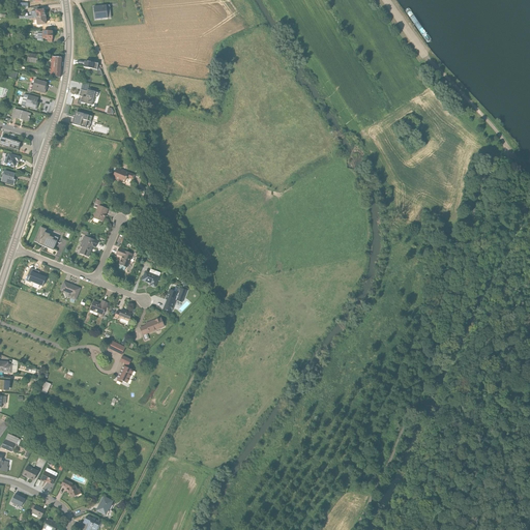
[(110,4),(93,6),(94,19),(108,18),(108,17),(111,17),(110,4)]
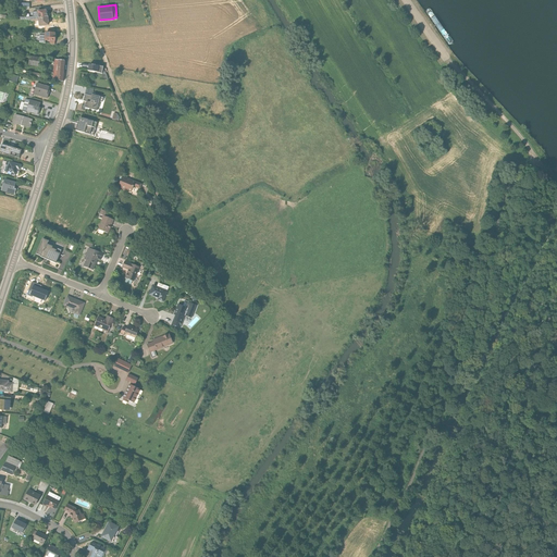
[(37,19),(48,17),(47,11),(46,12),(46,9),(41,10),(36,11),(37,19)]
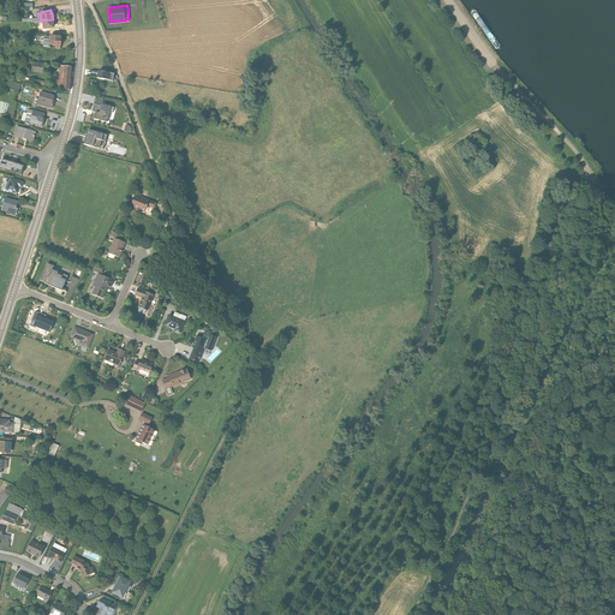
[(41,21),(42,29),(53,28),(53,25),(53,19),(41,21)]
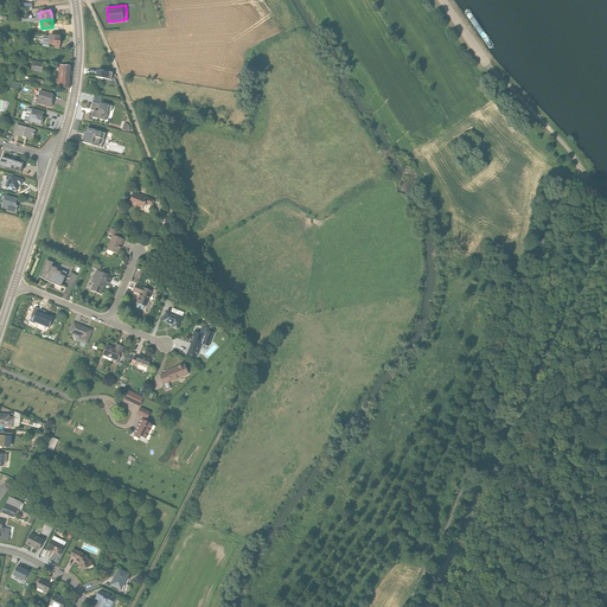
[(48,44),(48,36),(39,36),(38,44),(40,44),(40,46),(49,48),(49,44),(48,44)]
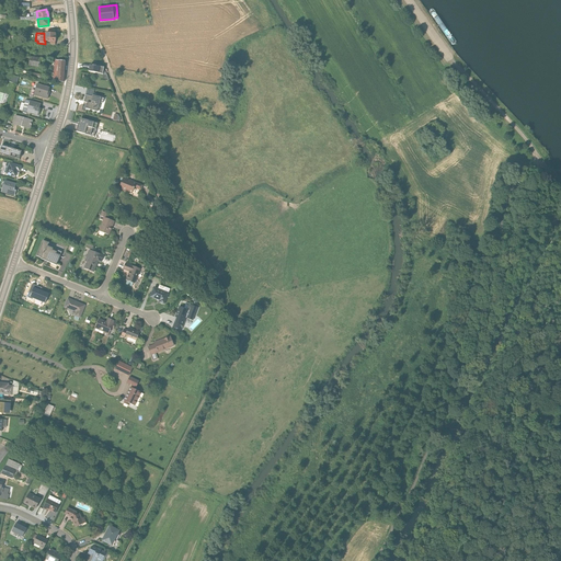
[(29,66),(41,68),(42,60),(30,58),(29,66)]
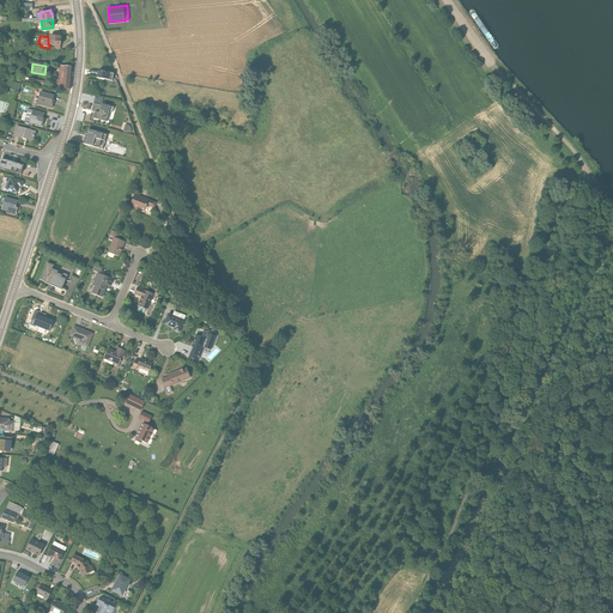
[(58,89),(68,90),(72,67),(60,66),(58,89)]
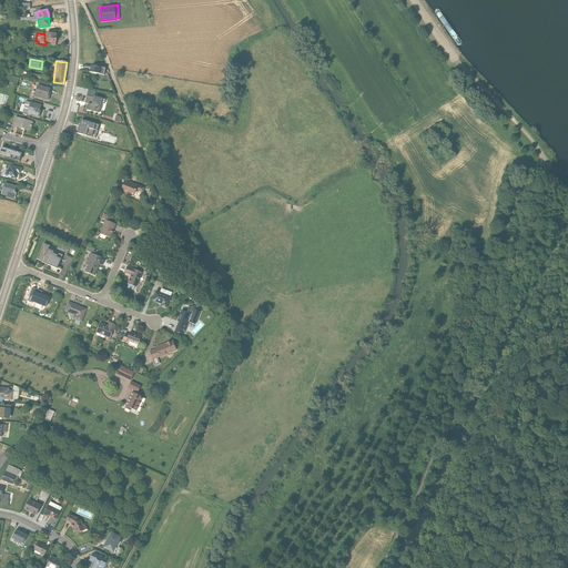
[(104,67),(90,64),(89,72),(99,74),(99,78),(108,79),(107,74),(103,73),(104,67)]
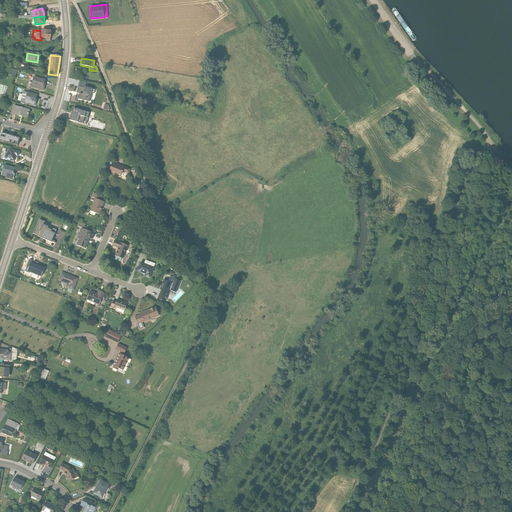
[(30,87),(43,91),(45,84),(44,84),(45,80),(34,77),(30,87)]
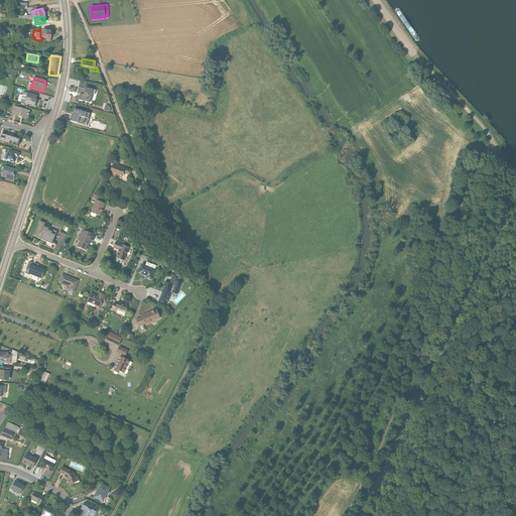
[(81,95),(79,100),(89,102),(92,91),(79,87),(77,94),(81,95)]
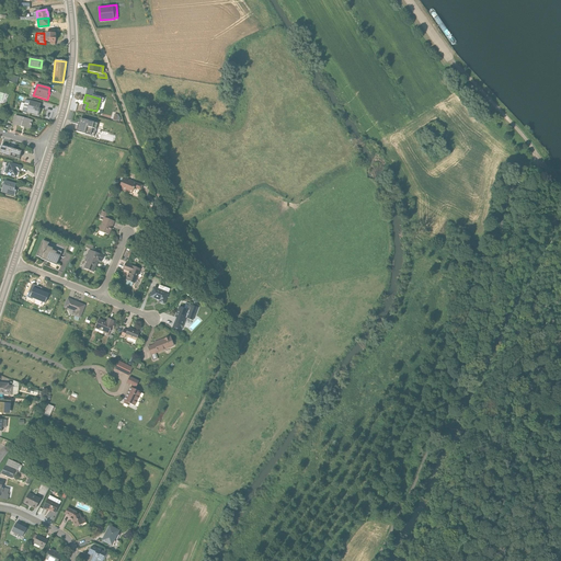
[(30,101),(26,113),(38,116),(41,109),(39,109),(41,104),(30,101)]
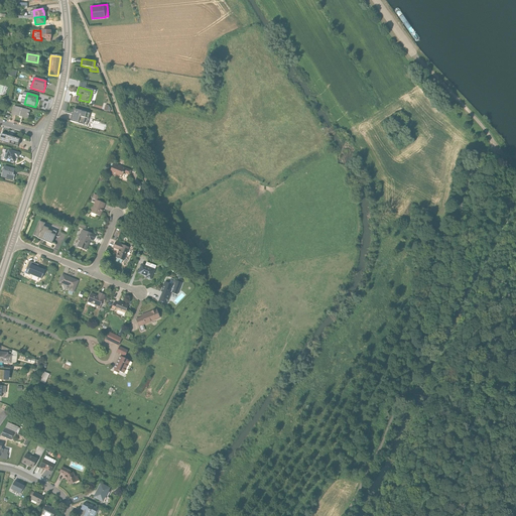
[(11,114),(27,119),(30,112),(14,107),(11,114)]
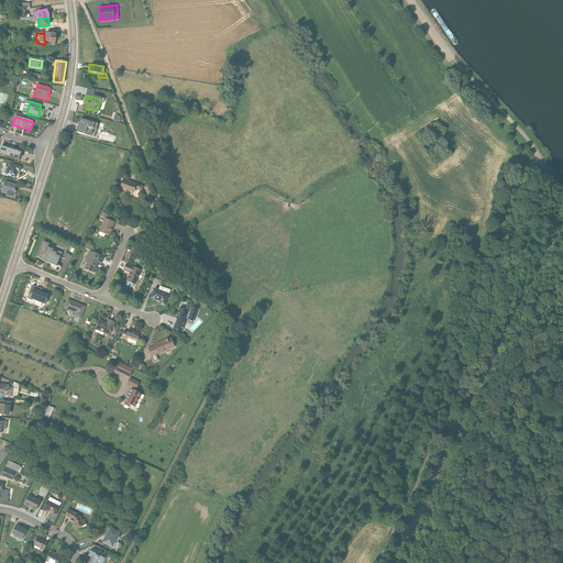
[(98,124),(80,119),(77,132),(90,136),(92,129),(96,130),(98,124)]
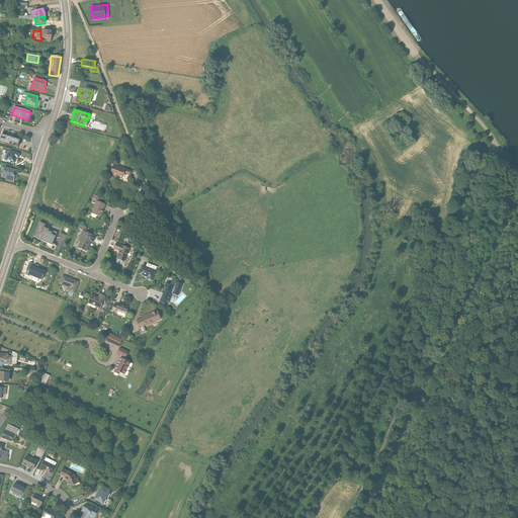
[(0,140),(0,142),(9,145),(10,142),(18,145),(19,140),(2,135),(0,140)]
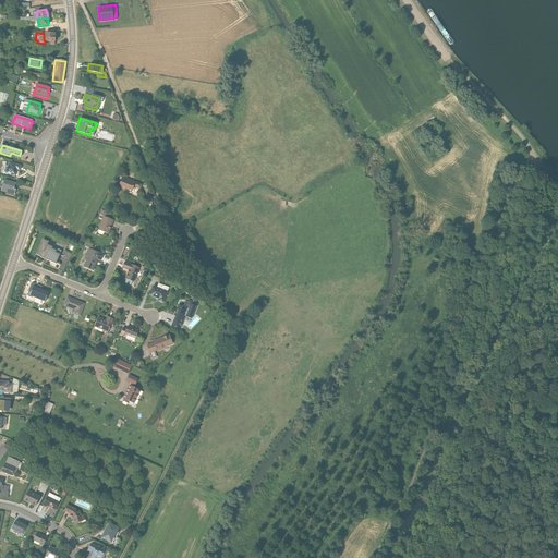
[(5,174),(15,177),(17,170),(20,171),(21,166),(9,162),(5,174)]
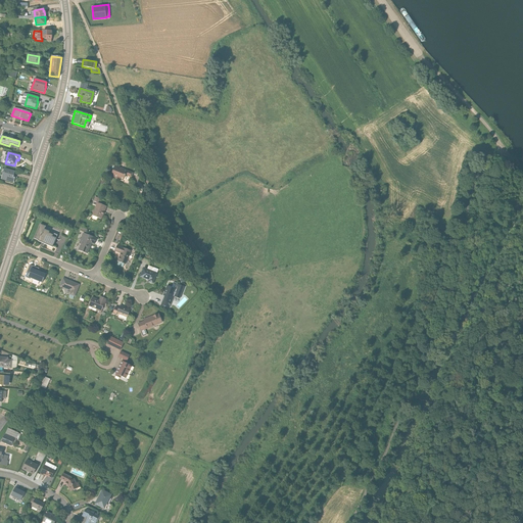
[(131,178),(133,173),(114,165),(110,176),(123,181),(125,175),(131,178)]
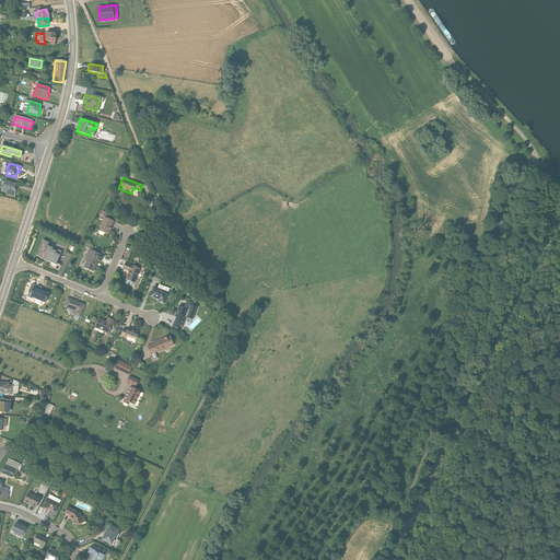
[(4,181),(1,193),(14,196),(15,190),(13,189),(15,184),(4,181)]
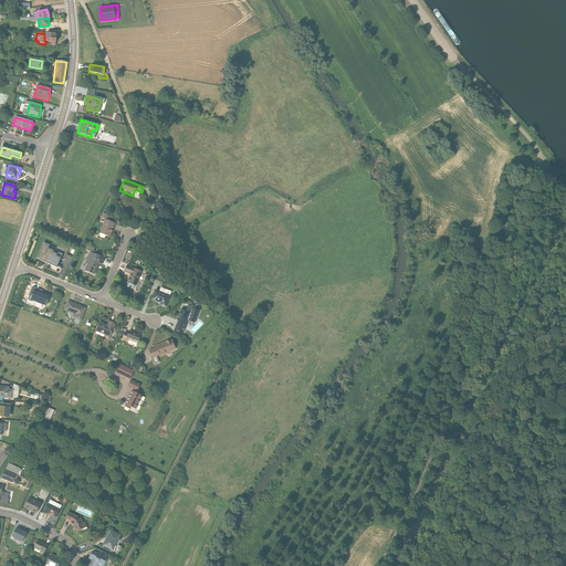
[(115,223),(105,220),(100,233),(109,238),(115,223)]
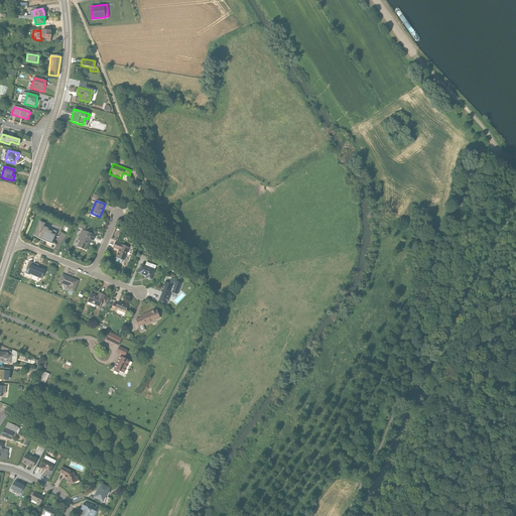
[(44,224),(39,222),(33,234),(32,236),(43,240),(51,244),(56,232),(43,227),(44,224)]
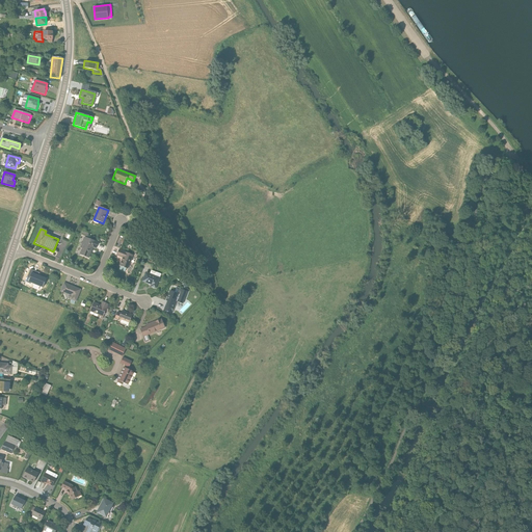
[(82,248),(79,255),(89,259),(92,248),(96,249),(98,242),(84,237),(80,247),(82,248)]
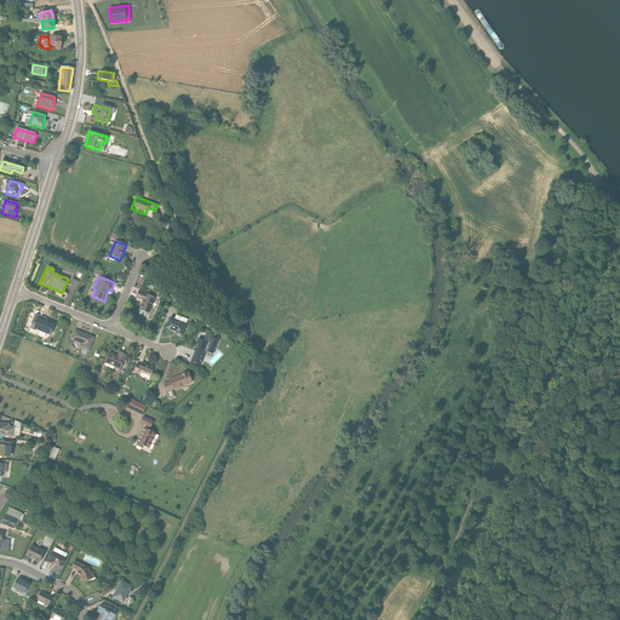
[(138,310),(148,314),(155,298),(138,291),(136,298),(142,300),(138,310)]
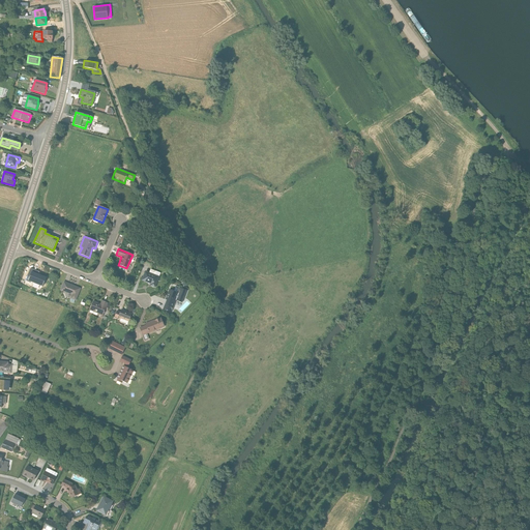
[(26,282),(29,283),(41,288),(45,278),(41,277),(41,276),(39,275),(40,272),(33,270),(32,273),(29,272),(26,282)]
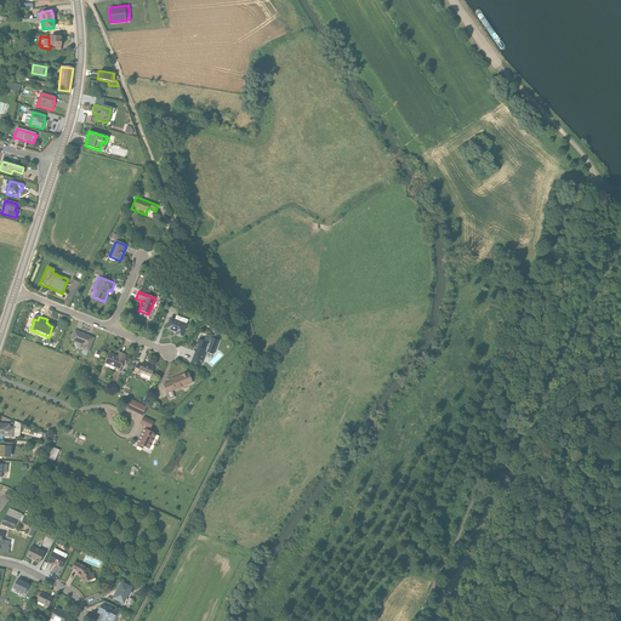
[(188,320),(176,317),(175,319),(170,318),(165,329),(176,332),(176,335),(182,337),(188,320)]
